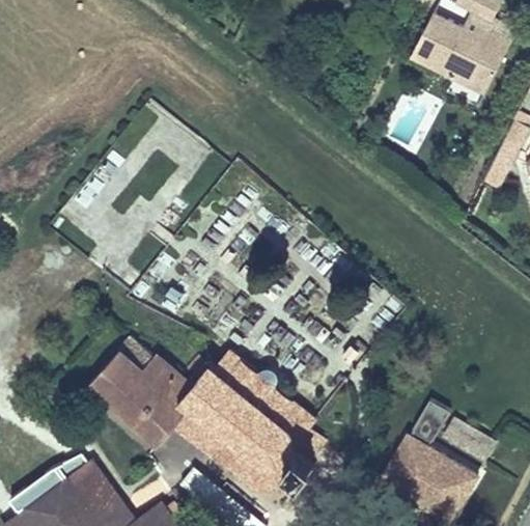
[(455,0),(454,2),(474,12),(489,20),(497,0),(455,0)]
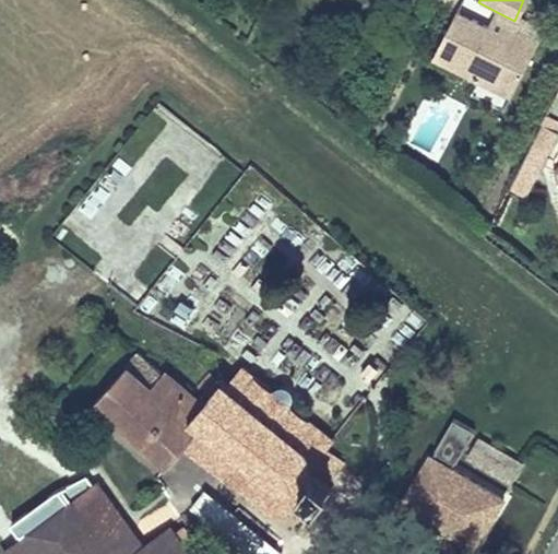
[(432,62),(481,85),(486,73),(517,89),(537,46),(509,33),(502,46),(487,38),(490,31),(456,13),(432,62)]
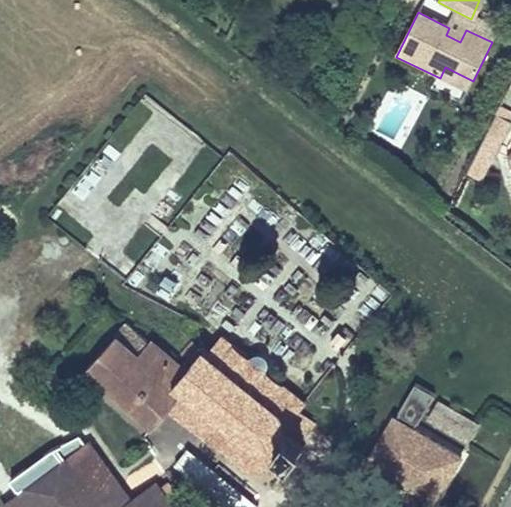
[(471,19),(457,12),(449,28),(446,35),(460,42),(466,30),(471,19)]
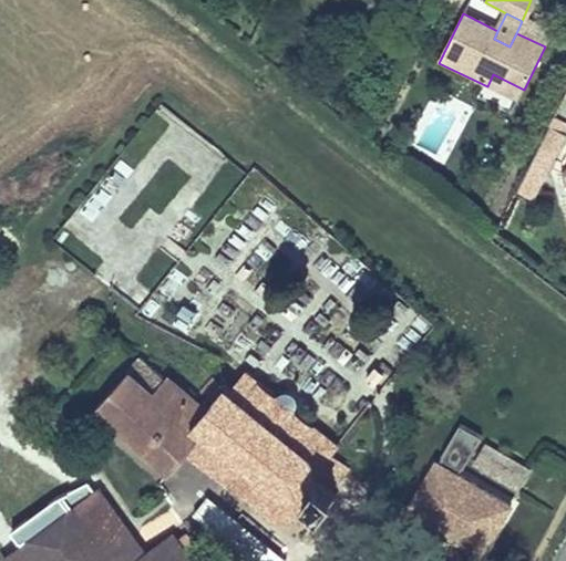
[(518,101),(524,90),(493,74),(487,86),(518,101)]
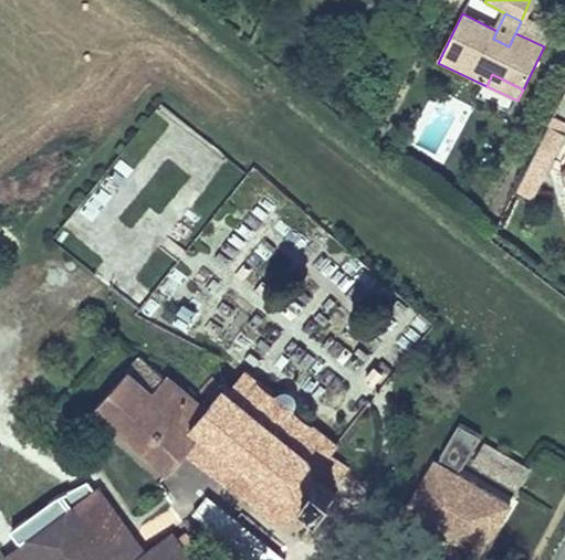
[(548,127),(516,192),(532,201),(564,139),(564,136),(548,127)]
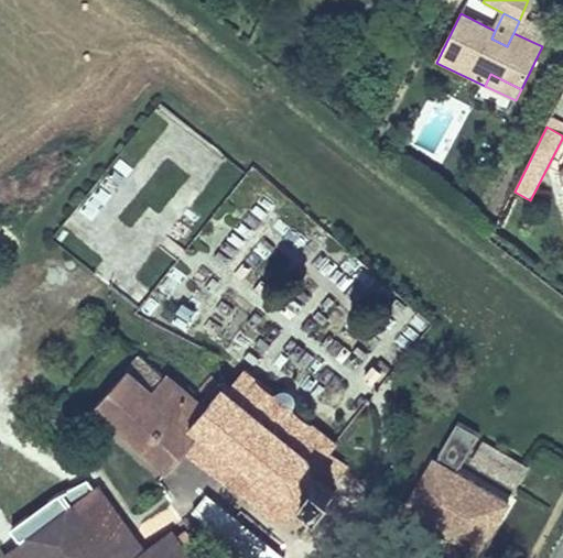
[(324,273),(340,301),(374,281),(356,253),(324,273)]
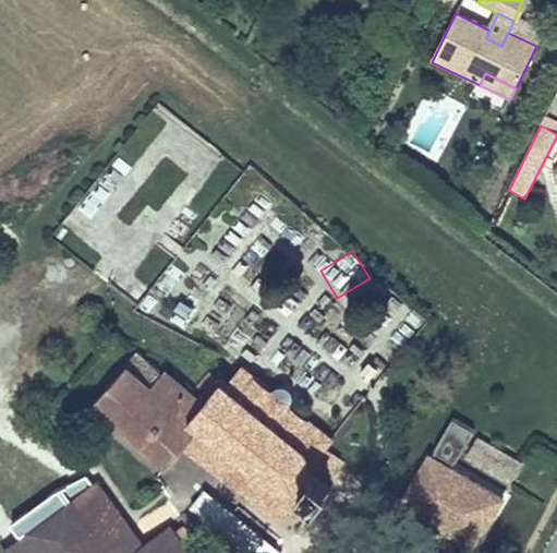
[(165,299),(186,279),(161,253),(140,273),(165,299)]
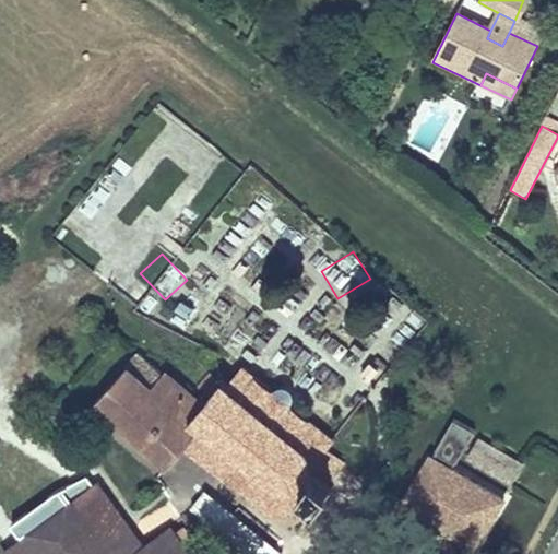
[(371,332),(399,357),(429,325),(403,299),(371,332)]
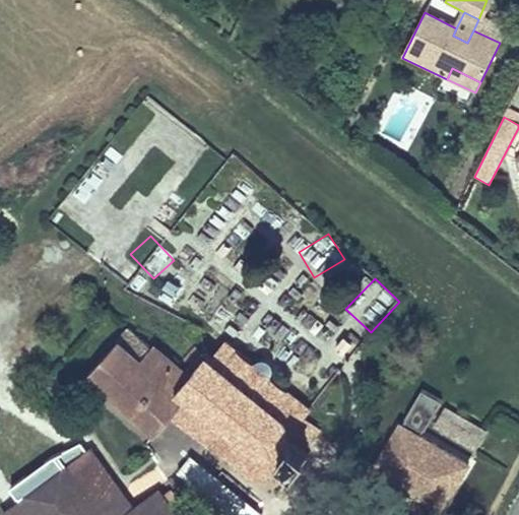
[(192,400),(180,391),(191,375),(138,333),(96,386),(163,438),(175,425),(192,400)]
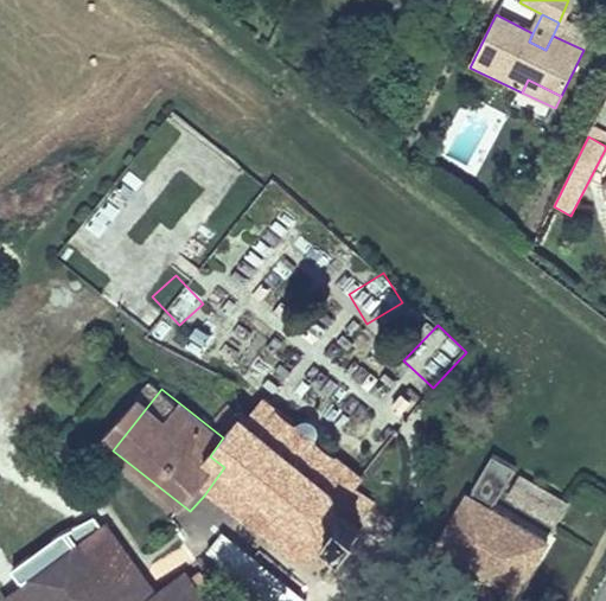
[(210,456),(224,467),(259,494),(240,519),(305,564),(332,569),(343,557),(352,563),(374,534),(363,524),(375,506),(361,494),(369,484),(259,403),(246,422),(237,417),(223,438),(210,456)]
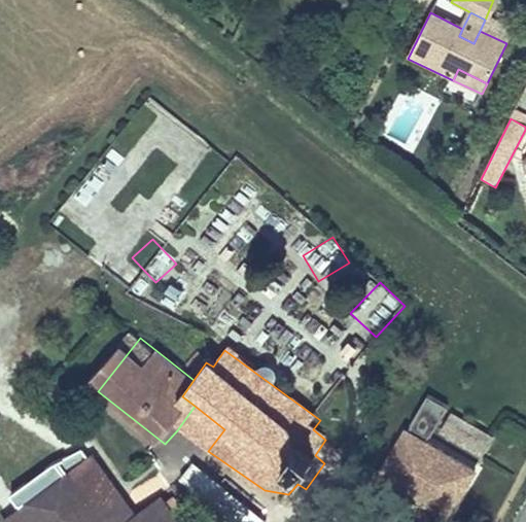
[(427,392),(411,424),(431,436),(449,404),(427,392)]
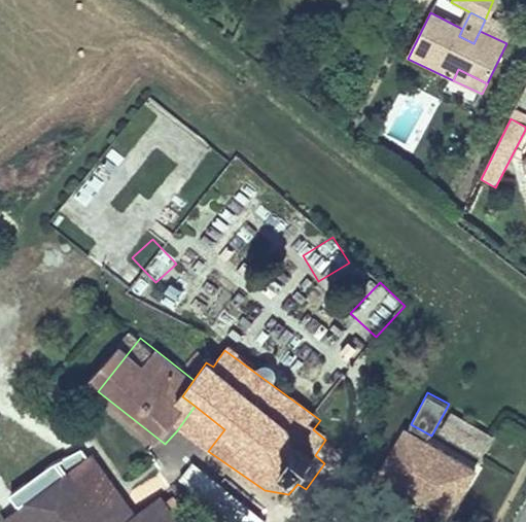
[(224,429),(195,406),(177,430),(208,451),(224,429)]
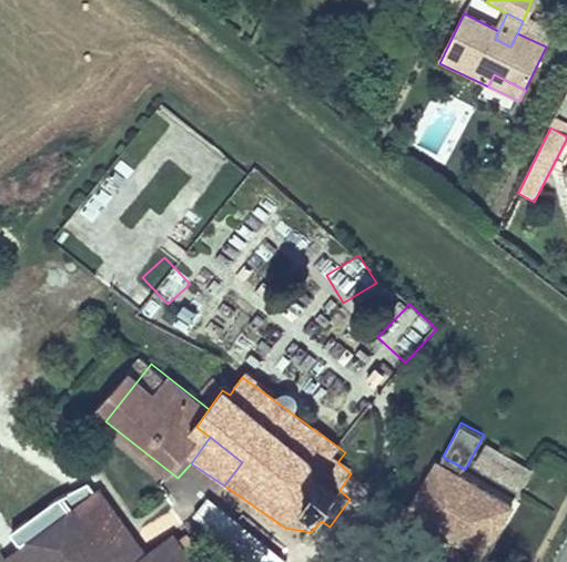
[(522,479),(529,465),(495,445),(486,459),(522,479)]
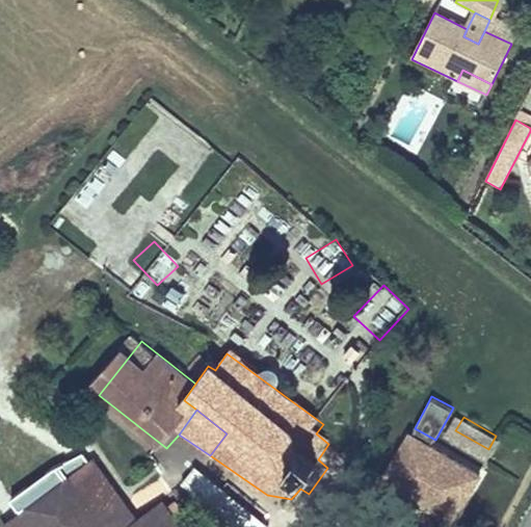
[(458,520),(486,472),(422,433),(394,482),(458,520)]
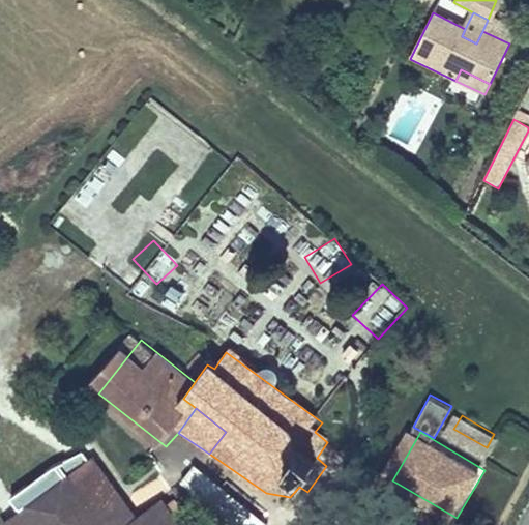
[(110,524),(101,515),(117,502),(86,463),(11,524),(110,524)]
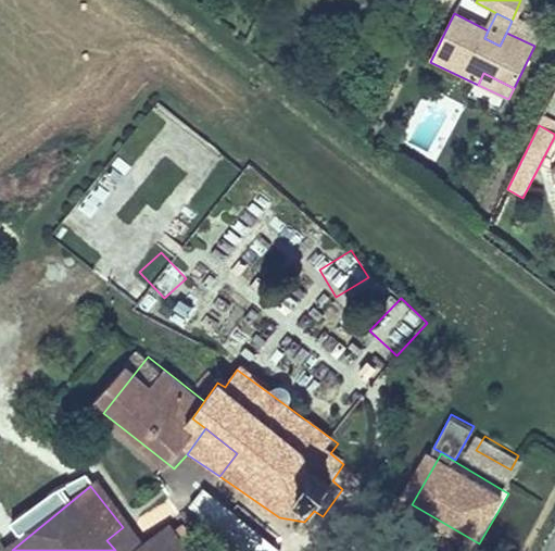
[(185,550),(166,526),(140,548),(123,527),(106,540),(115,550),(185,550)]
